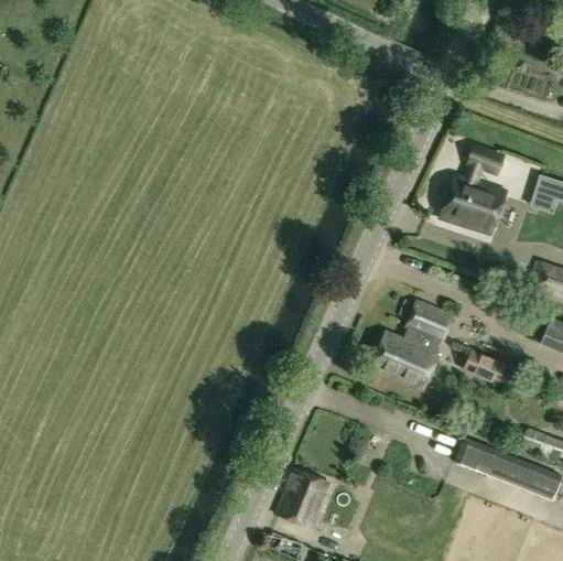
[(455,172),(440,215),(491,232),(507,189),(477,179),(482,165),(497,171),(504,153),(475,142),(468,160),(471,161),(465,175),(455,172)]
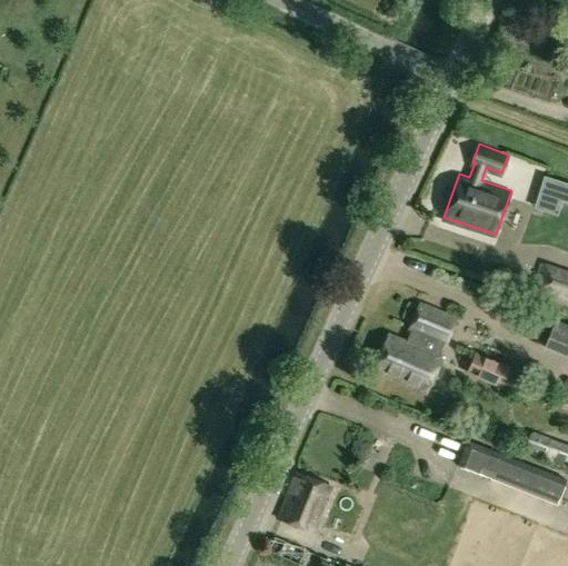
[(540,188),(560,195),(565,180),(545,174),(540,188)]
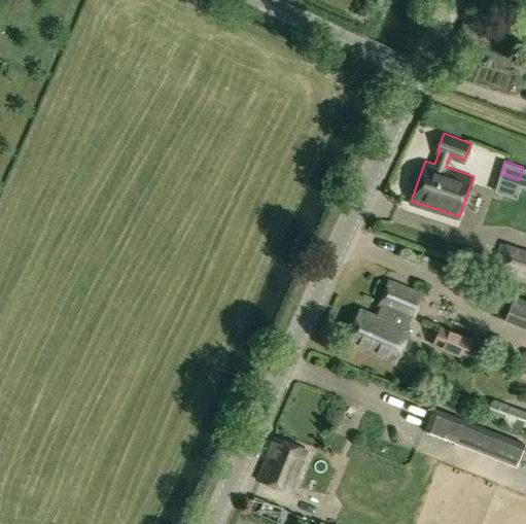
[(506,181),(502,190),(514,195),(517,185),(506,181)]
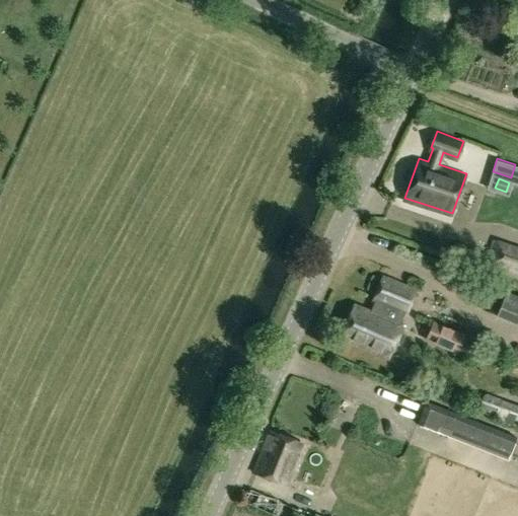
[(484,266),(517,277),(517,244),(498,237),(497,238),(493,237),(484,266)]
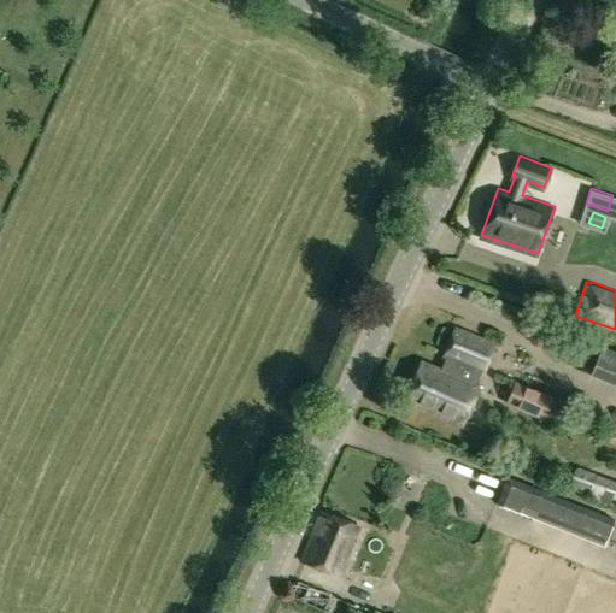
[(444,357),(446,358),(443,366),(422,359),(405,400),(462,424),(479,382),(477,381),(481,372),(484,373),(496,343),(456,326),(444,357)]
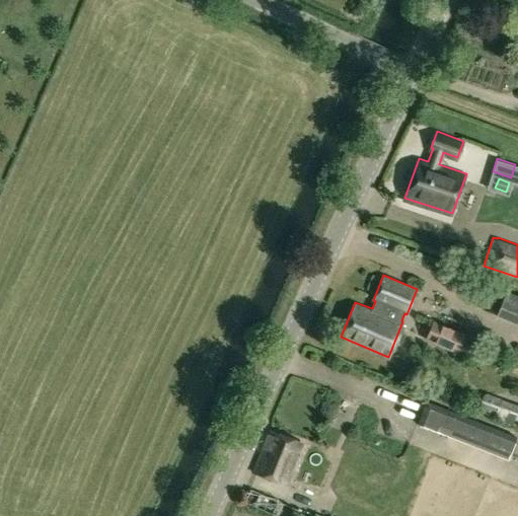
[(496,317),(517,325),(517,293),(508,289),(496,317)]
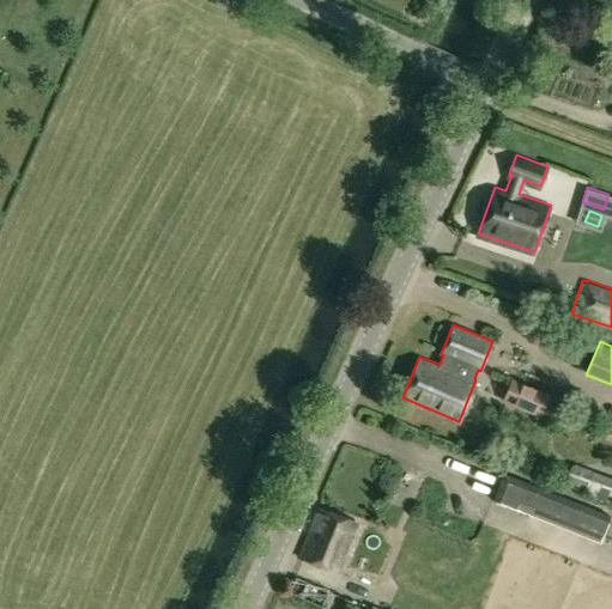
[(507,397),(527,407),(541,413),(550,394),(514,379),(507,397)]
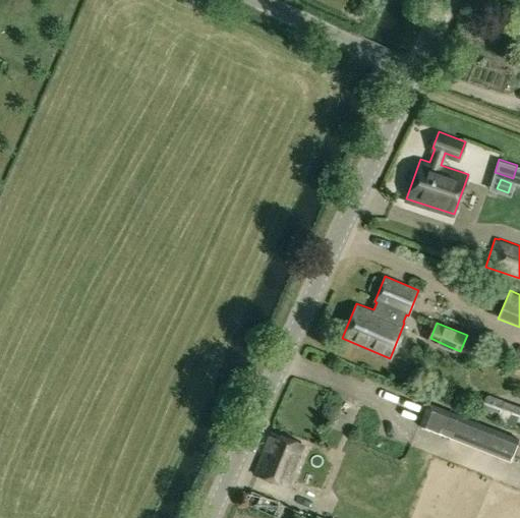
[(485,340),(468,333),(461,352),(478,359),(485,340)]
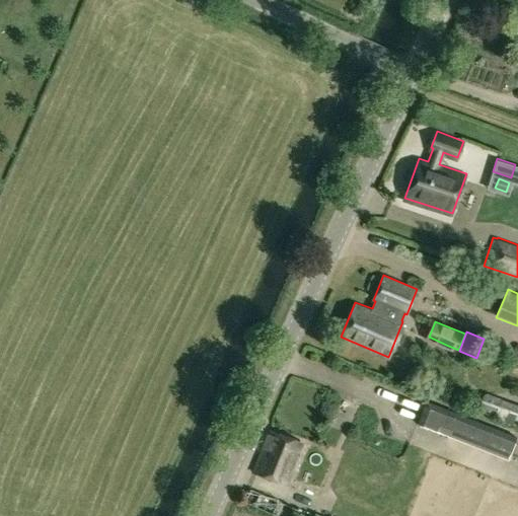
[(391,380),(387,395),(399,398),(403,383),(391,380)]
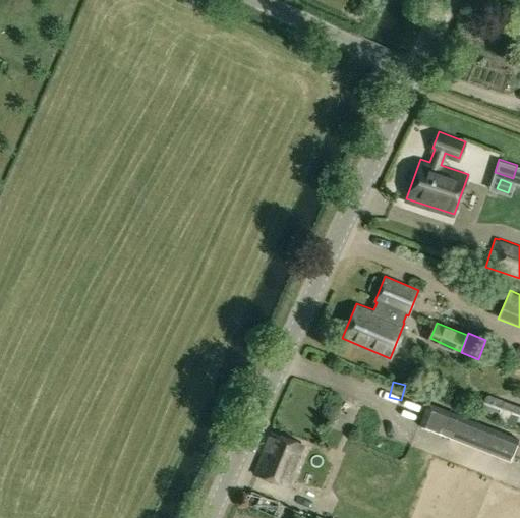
[(519,405),(487,393),(483,402),(484,402),(481,410),(496,415),(495,416),(519,425),(519,405)]
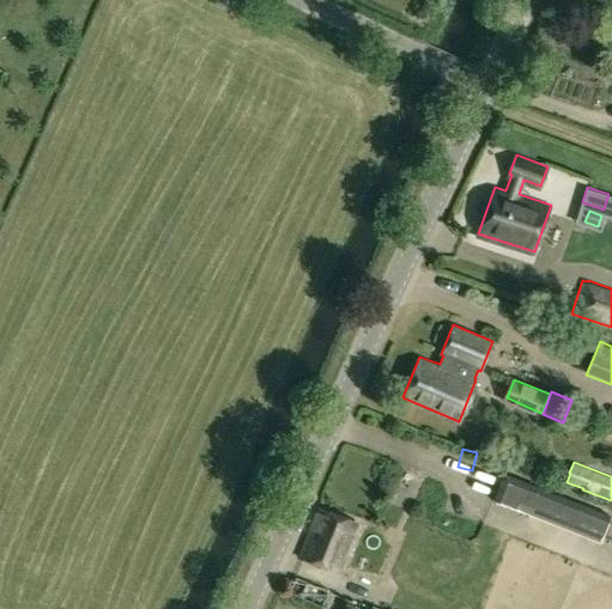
[(611,518),(587,509),(586,512),(503,480),(496,499),(603,542),(611,522),(611,518)]
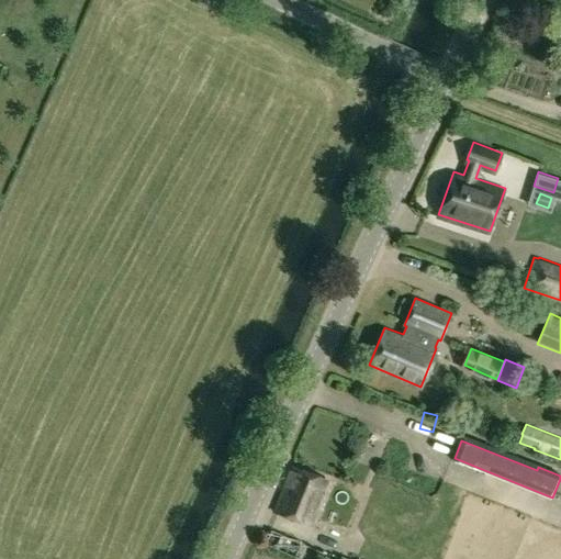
[(293,465),(276,509),(311,523),(328,478),(293,465)]
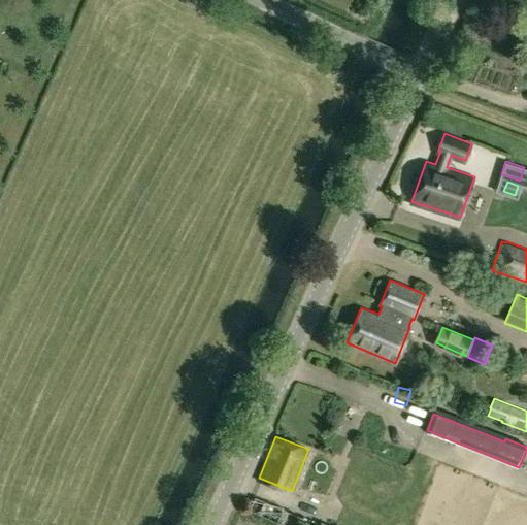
[(309,452),(299,478),(325,488),(335,462),(309,452)]
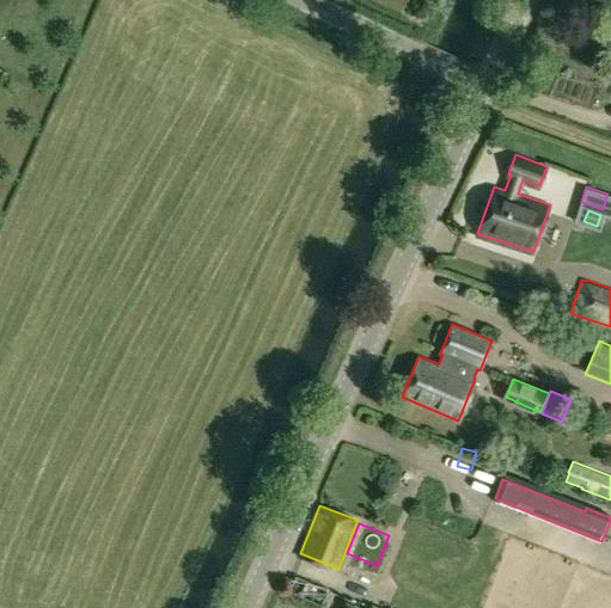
[(333,605),(336,594),(288,577),(285,588),(333,605)]
